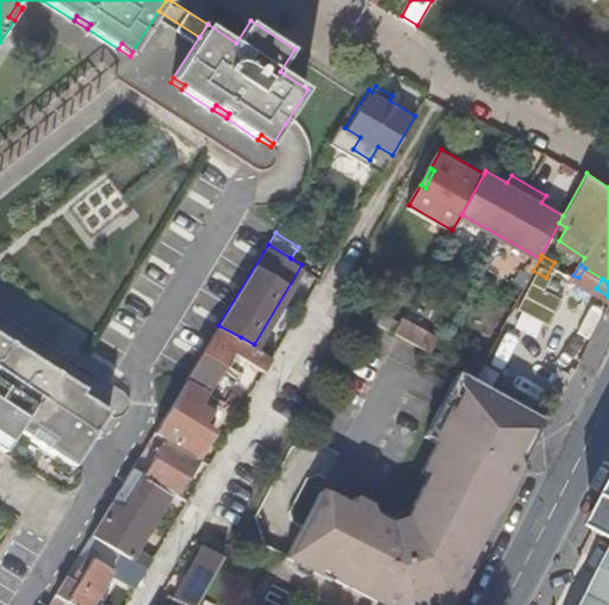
[(399,323),(385,316),(380,325),(395,331),(399,323)]
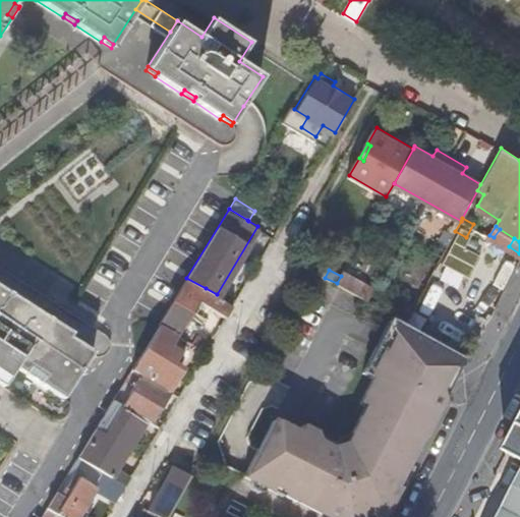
[(370,302),(378,290),(344,272),(341,276),(337,283),(370,302)]
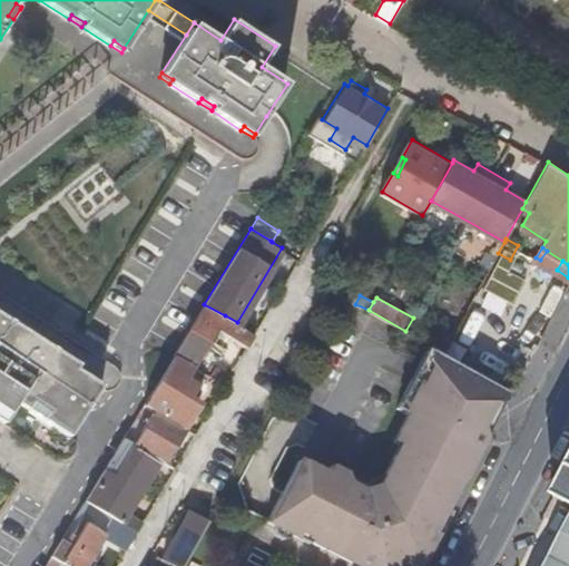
[(247,345),(255,333),(237,322),(225,315),(204,304),(175,353),(194,364),(206,343),(212,347),(218,335),(213,332),(216,328),(223,331),(247,345)]
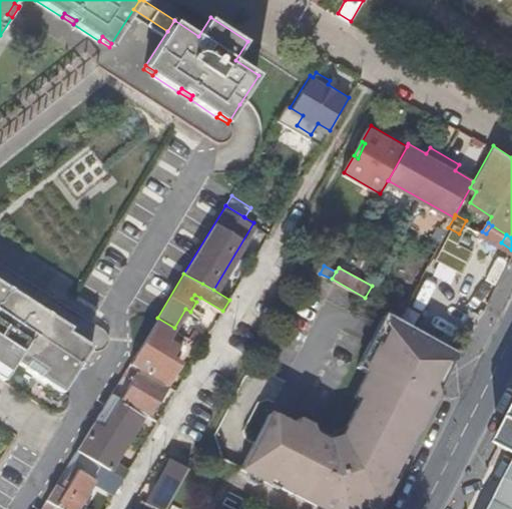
[(437,287),(421,278),(400,318),(414,326),(421,330),(434,305),(430,303),(437,287)]
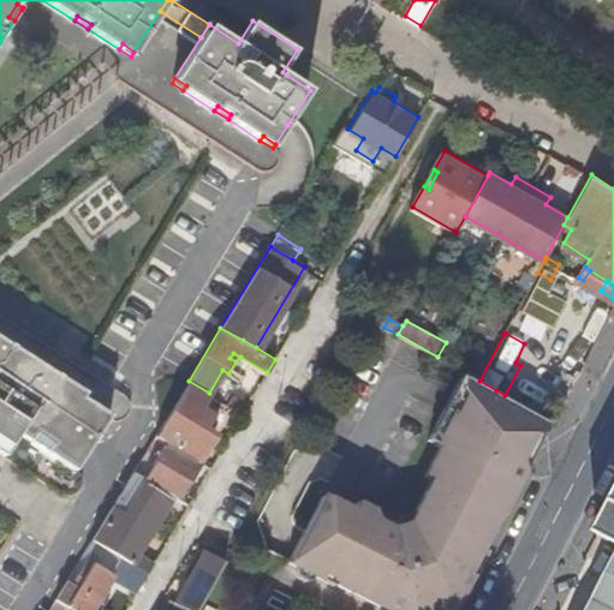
[(0,449),(7,454),(22,432),(76,468),(113,413),(85,395),(71,386),(75,381),(45,362),(41,366),(29,358),(31,353),(1,334),(0,335),(0,449)]
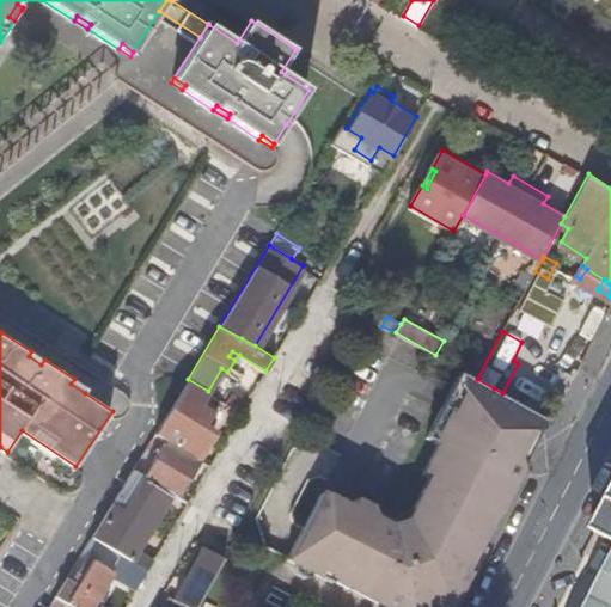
[(44,360),(31,351),(29,356),(41,365),(44,360)]
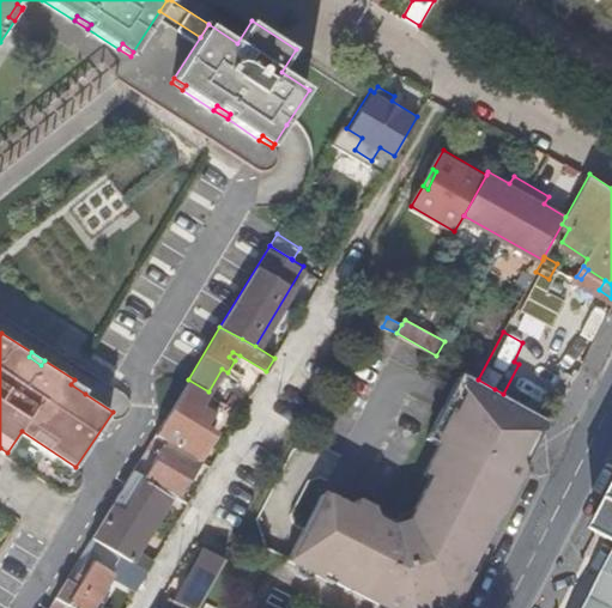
[(236,362),(240,356),(232,352),(229,357),(235,360),(236,362)]
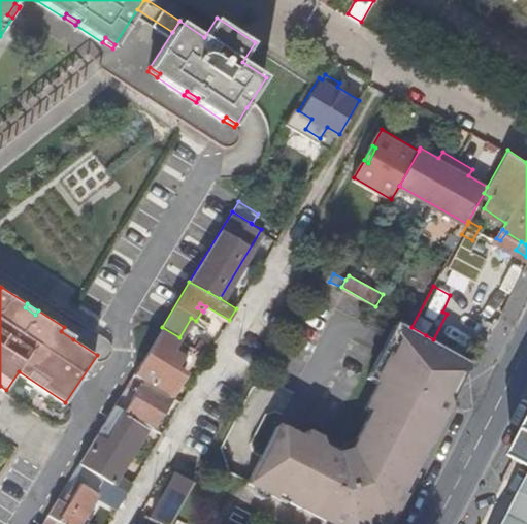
[(450,398),(454,397),(473,360),(466,357),(433,339),(426,335),(412,327),(398,319),(369,375),(380,382),(366,406),(371,410),(358,437),(336,445),(307,430),(304,436),(278,424),(250,480),(336,523),(387,523),(389,523),(452,402),(450,398)]
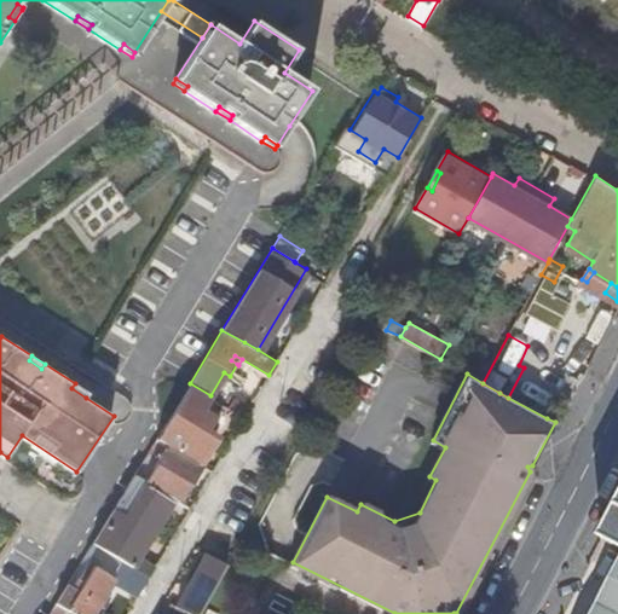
[(90,393),(75,383),(71,388),(86,398),(90,393)]
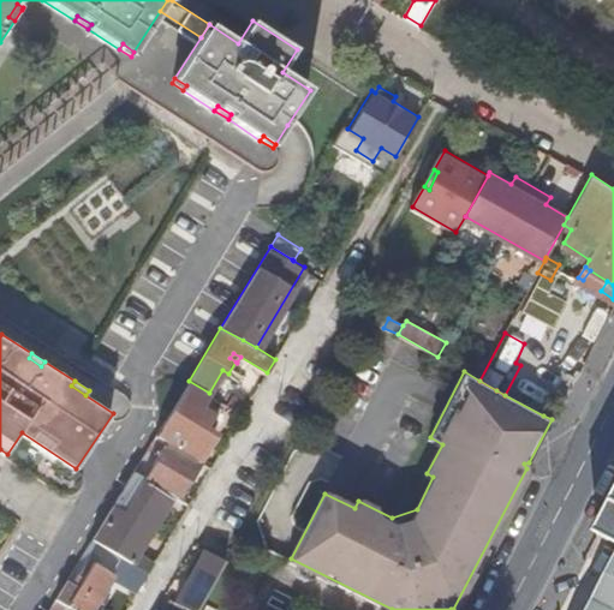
[(185,435),(209,393),(189,381),(156,434),(206,462),(212,466),(218,454),(185,435)]
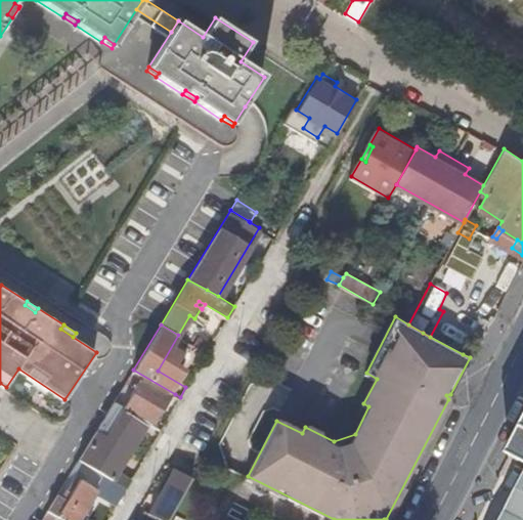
[(198,334),(191,343),(207,351),(212,342),(198,334)]
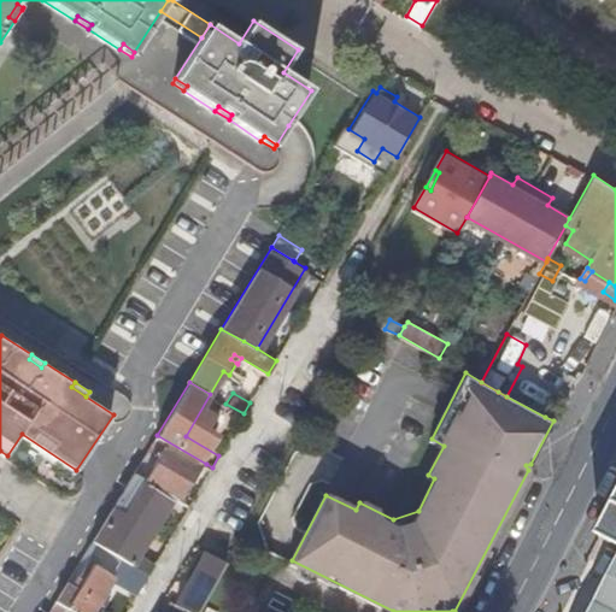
[(557,395),(545,417),(553,421),(558,423),(572,396),(569,394),(565,400),(557,395)]
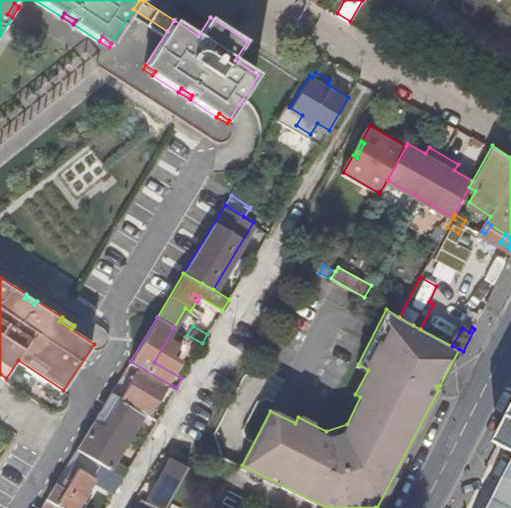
[(164,386),(171,385),(130,361),(124,370),(133,375),(121,395),(138,405),(141,407),(149,412),(164,386)]
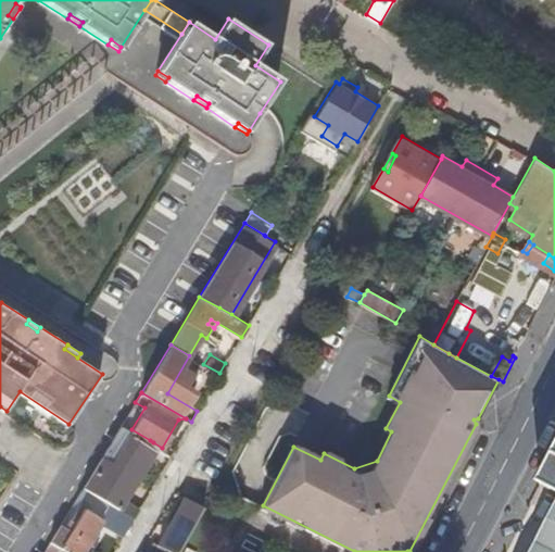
[(135,474),(153,442),(150,440),(131,429),(122,424),(103,455),(133,473),(135,474)]
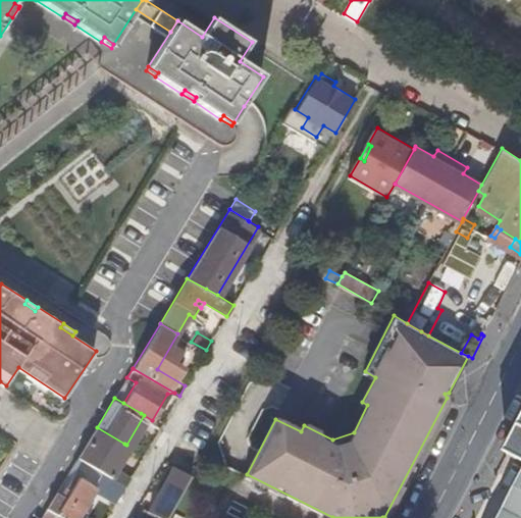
[(520,426),(509,450),(520,455),(520,426)]
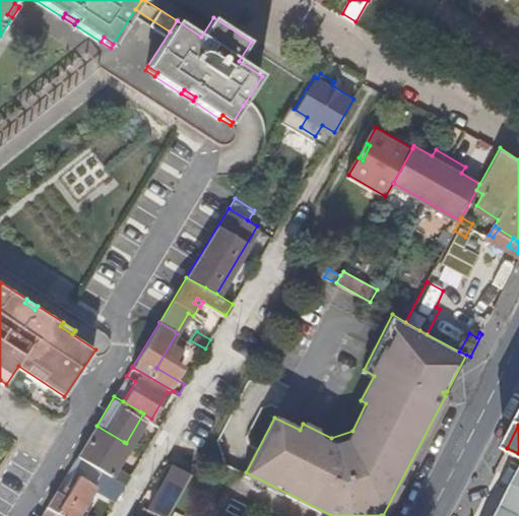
[(111,473),(126,443),(124,442),(96,426),(79,454),(111,473)]
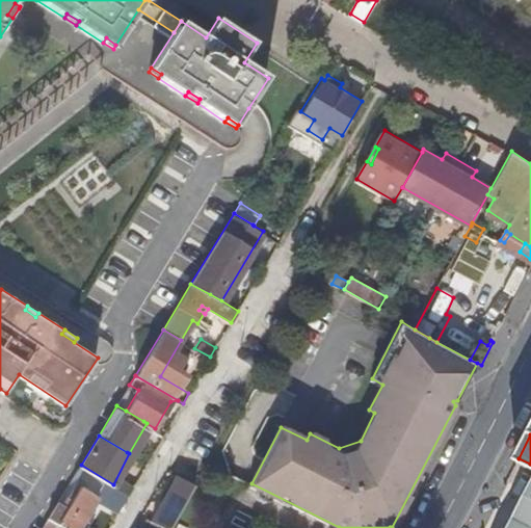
[(123,504),(129,494),(124,491),(122,490),(113,484),(81,465),(74,476),(78,478),(61,504),(58,502),(43,527),(79,527),(86,517),(90,519),(97,510),(91,507),(101,493),(123,504)]
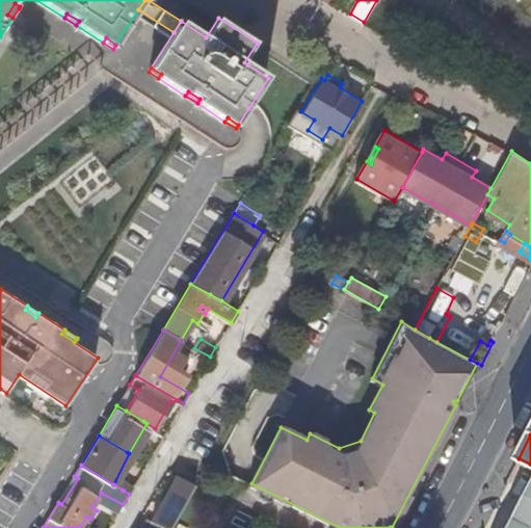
[(152,517),(145,527),(170,527),(195,485),(180,476),(156,519),(152,517)]
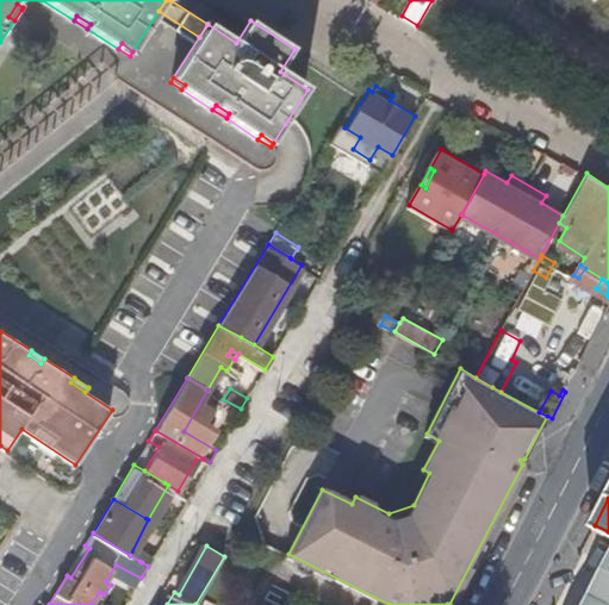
[(608,555),(583,604),(608,604),(608,555)]
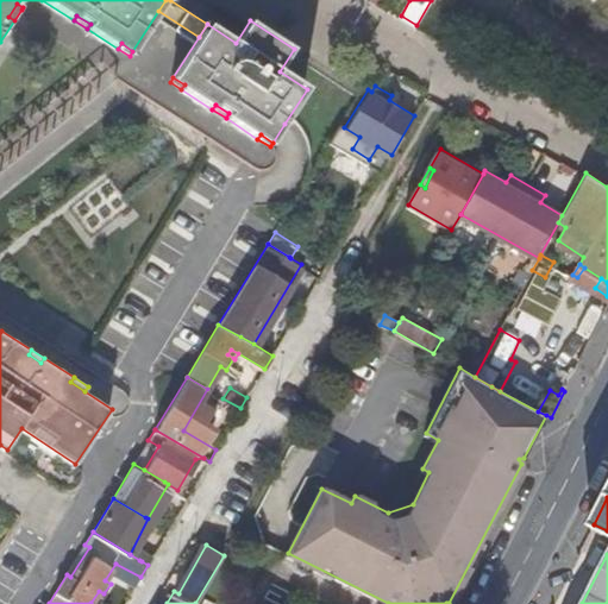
[(145,555),(142,561),(148,565),(151,559),(145,555)]
